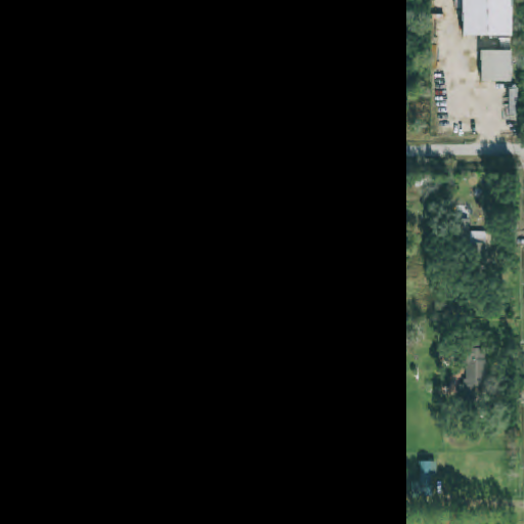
[(462,0),(463,36),(512,36),(511,0),(462,0)]
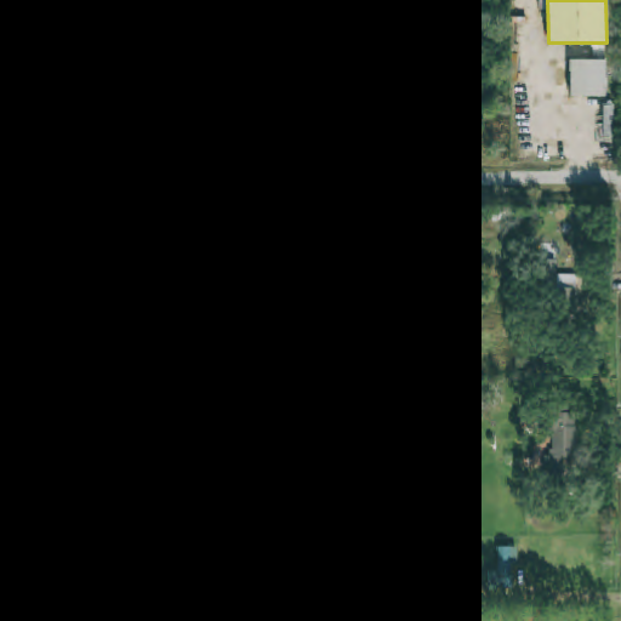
[(608,96),(607,60),(570,60),(570,96),(608,96)]
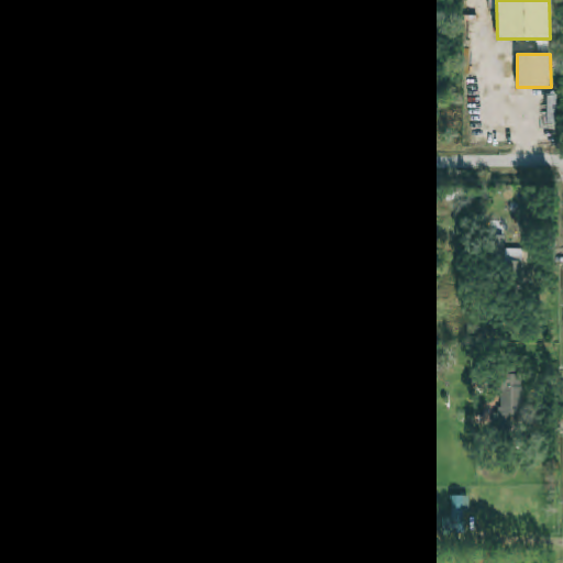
[(556,95),(547,95),(548,123),(558,123),(556,95)]
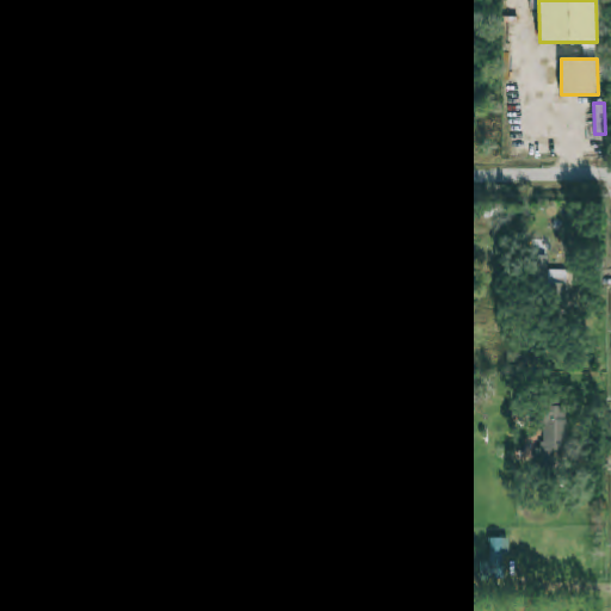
[(548,270),(548,257),(536,257),(536,285),(551,284),(553,308),(568,308),(567,270),(548,270)]
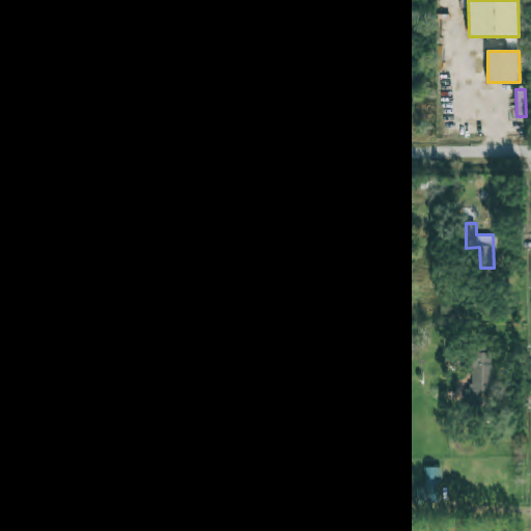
[(471,354),(472,394),(495,393),(493,353),(471,354)]
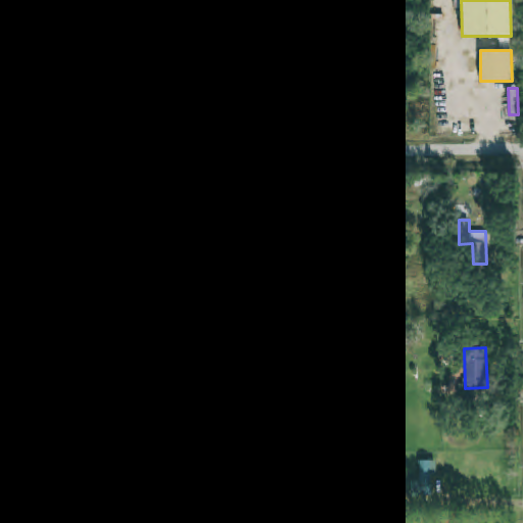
[(435,461),(420,461),(420,480),(412,481),(412,496),(432,496),(431,475),(435,475),(435,461)]
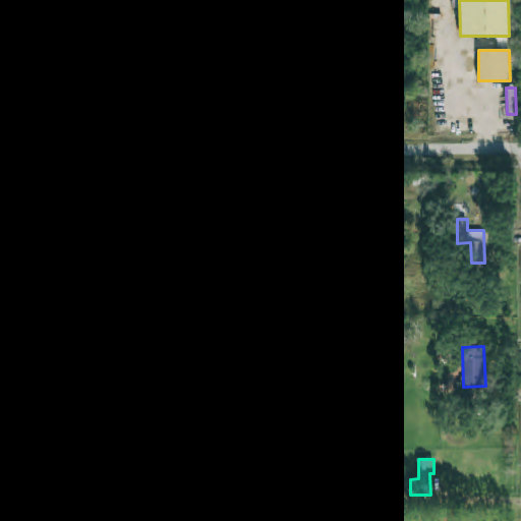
All buildings are outlined.
